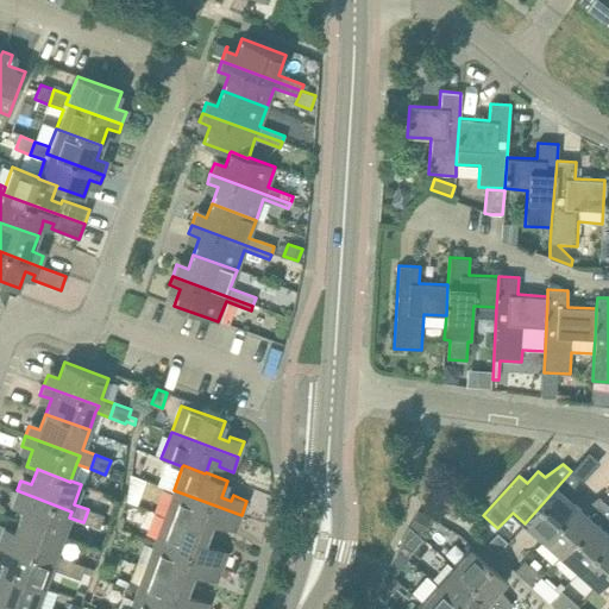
[(525,523),(542,539),(575,503),(567,497),(579,478),(571,471),(525,523)]
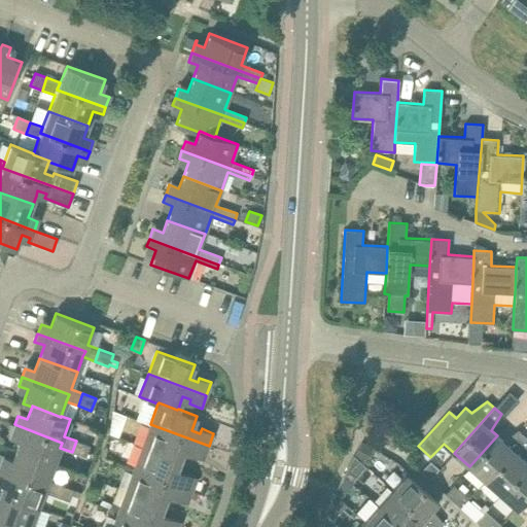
[(62,443),(14,424),(11,433),(21,436),(16,449),(54,463),(60,448),(62,443)]
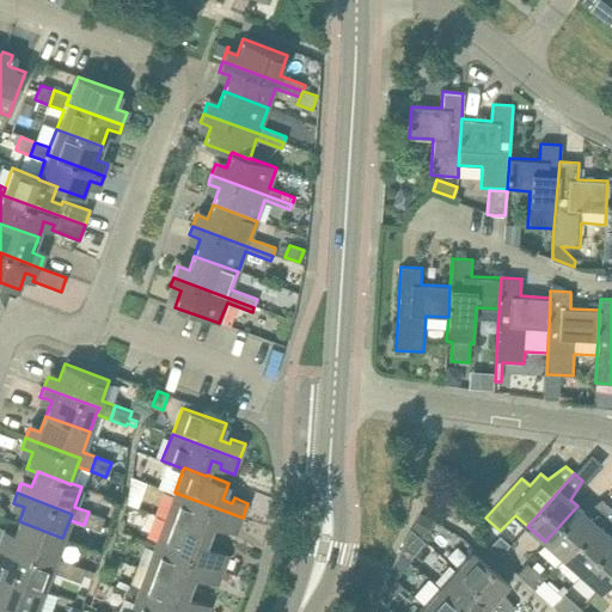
[(175,493),(165,519),(209,536),(215,519),(225,522),(222,528),(237,533),(243,518),(175,493)]
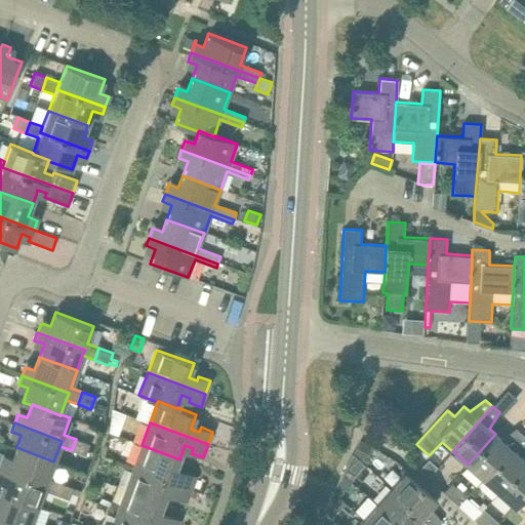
[(468,465),(483,479),(523,434),(516,428),(501,439),(495,434),(468,465)]
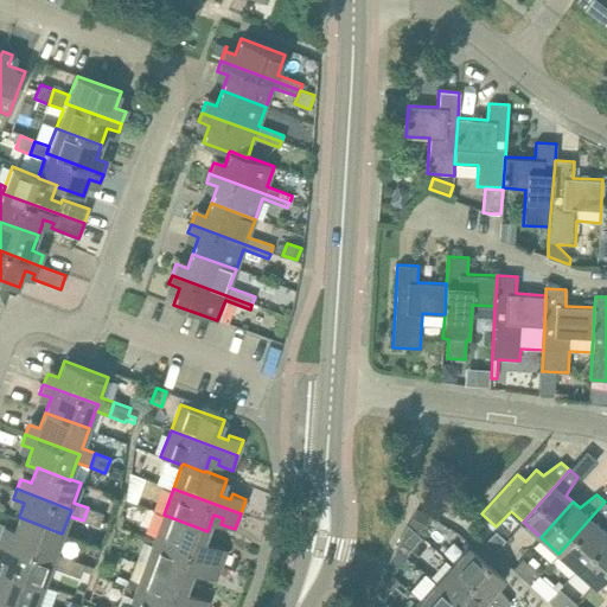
[(558,554),(576,569),(606,534),(606,532),(601,528),(606,517),(606,504),(605,502),(558,554)]
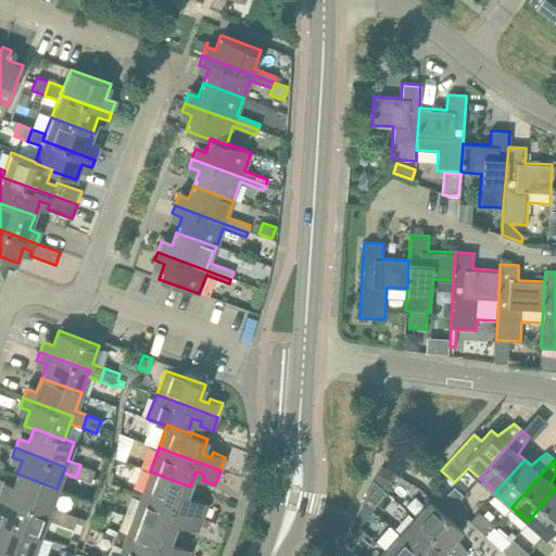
[(80,465),(76,477),(90,482),(95,470),(80,465)]
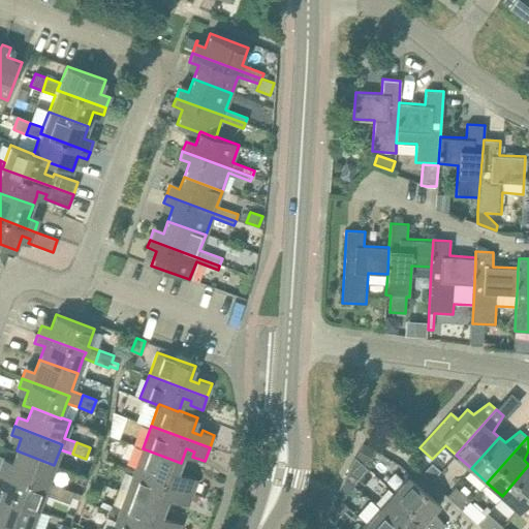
[(362,444),(355,458),(368,464),(374,450),(362,444)]
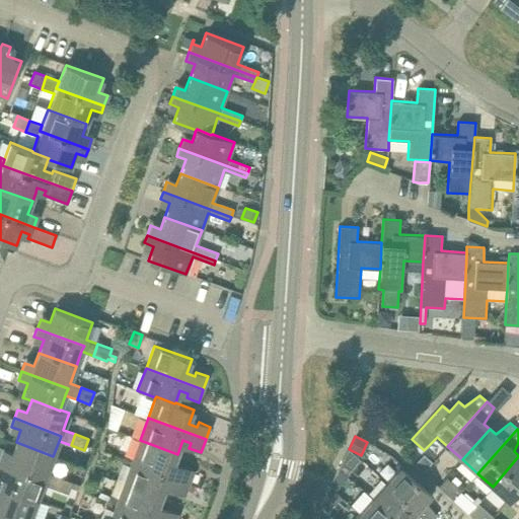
[(140,440),(132,461),(190,483),(194,469),(182,465),(180,469),(172,466),(177,454),(140,440)]
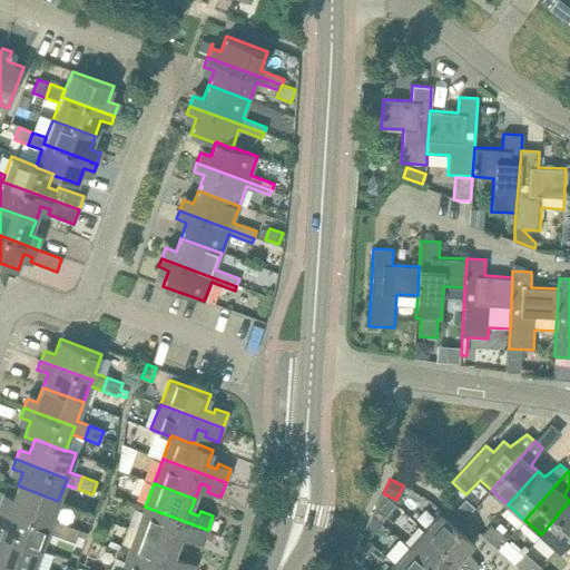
[(58,501),(18,485),(11,501),(1,498),(0,501),(0,507),(49,524),(47,532),(60,537),(65,524),(51,519),(58,501)]
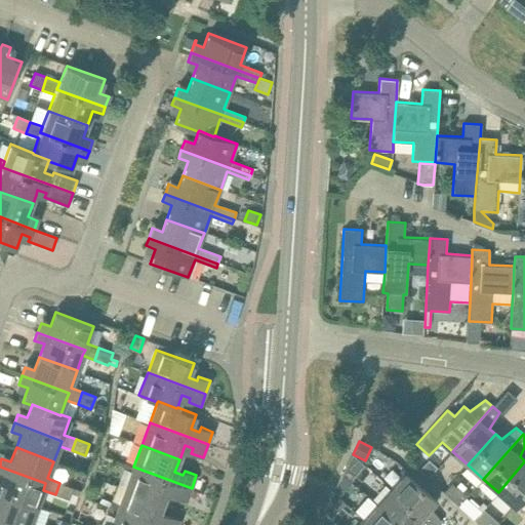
[(353,454),(342,475),(352,481),(357,475),(365,466),(364,465),(353,454)]
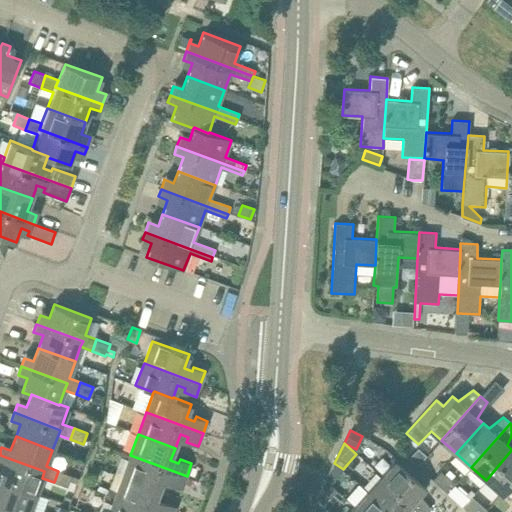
[(501,494),(509,485),(511,481),(511,450),(486,480),(501,494)]
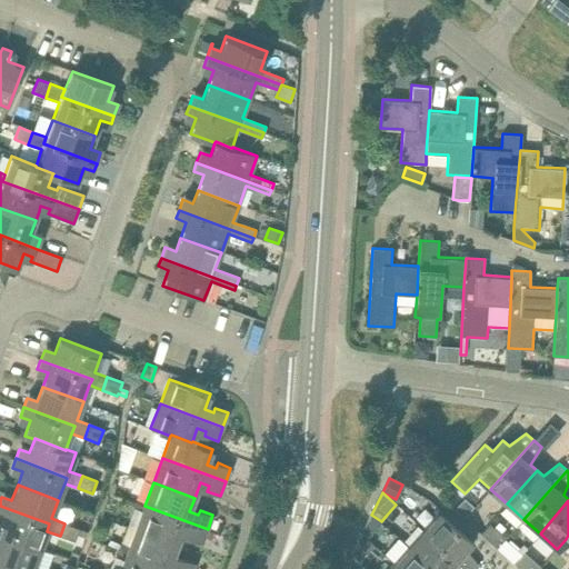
[(49,523),(0,506),(0,517),(5,519),(0,531),(0,532),(40,548),(47,531),(49,523)]
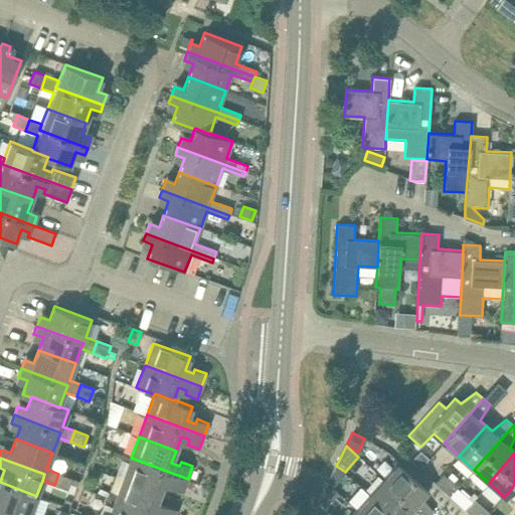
[(131,458),(123,480),(160,494),(165,480),(173,483),(171,488),(183,492),(188,479),(131,458)]
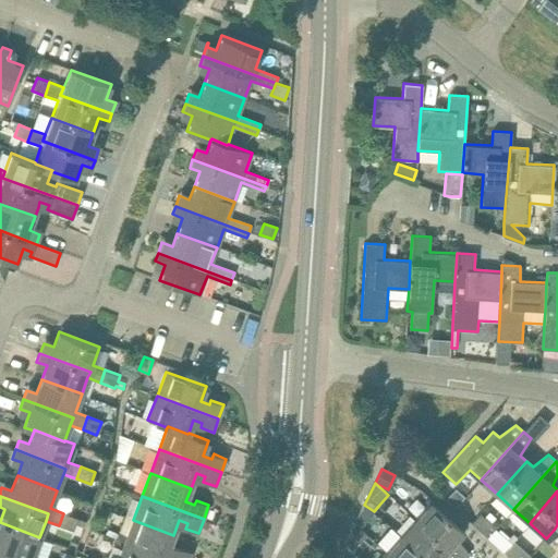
[(415,520),(458,557),(473,557),(470,555),(457,538),(463,532),(431,502),(415,520)]
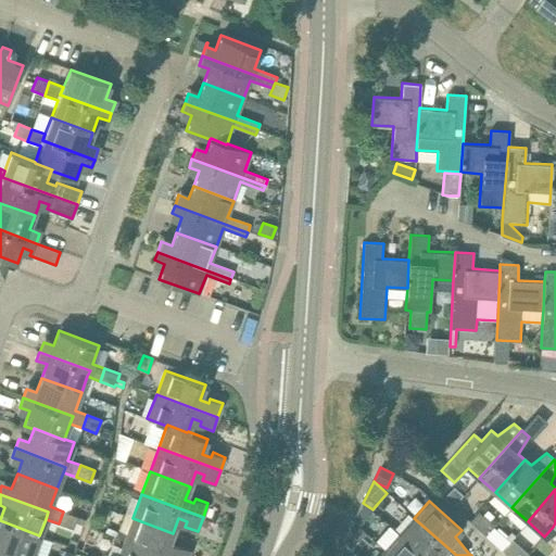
[(355,518),(352,522),(358,528),(373,510),(363,503),(355,518)]
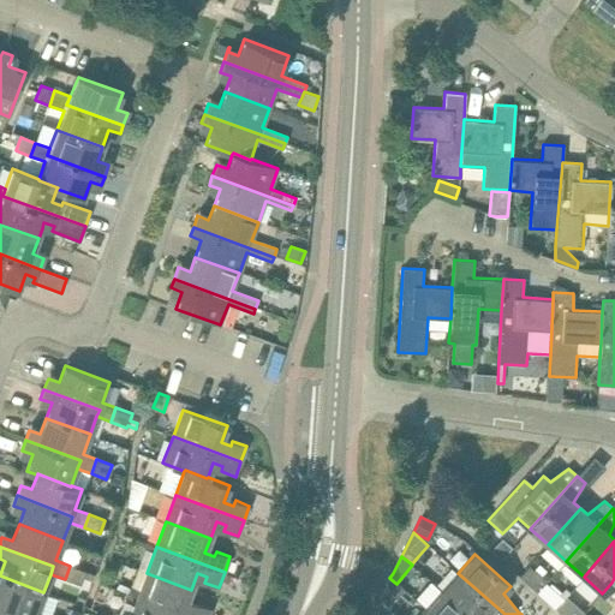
[(70,566),(65,579),(81,585),(85,572),(70,566)]
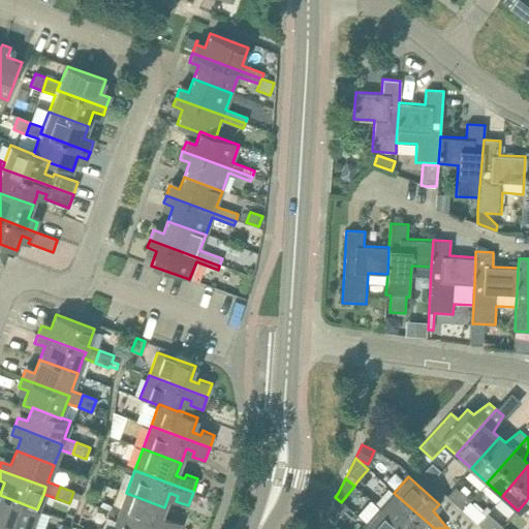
[(118,515),(118,516),(154,528),(179,528),(182,523),(169,519),(168,523),(159,520),(164,507),(126,493),(120,509),(113,506),(111,511),(118,515)]
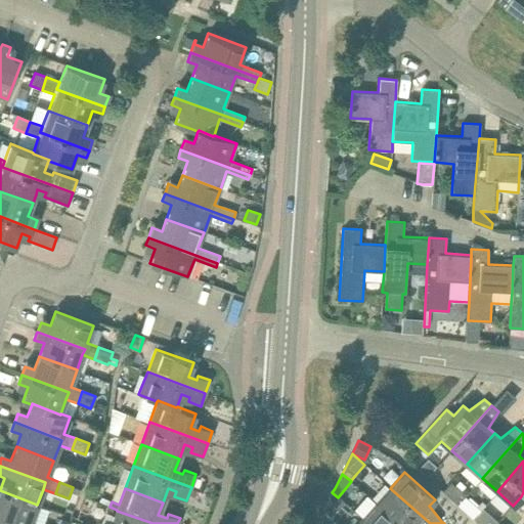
[(430,523),(390,488),(377,504),(400,523),(430,523)]
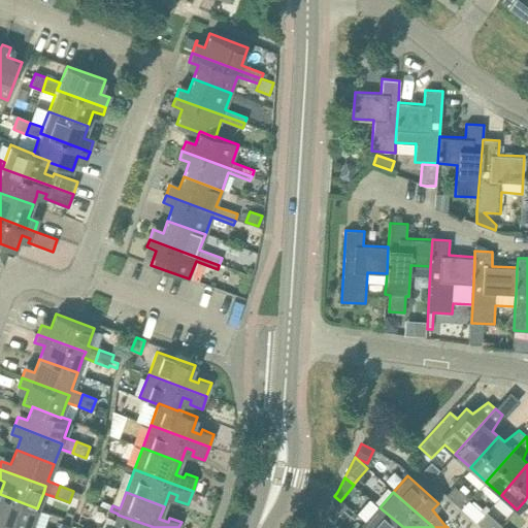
[(37,508),(0,494),(0,520),(23,527),(38,527),(31,525),(37,508)]
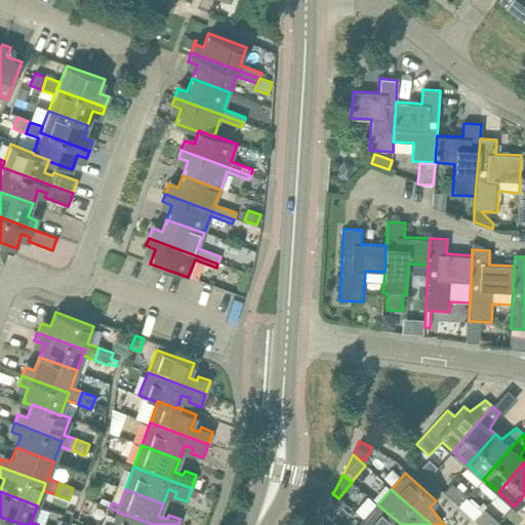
[(332,493),(323,512),(330,518),(344,502),(338,498),(332,493)]
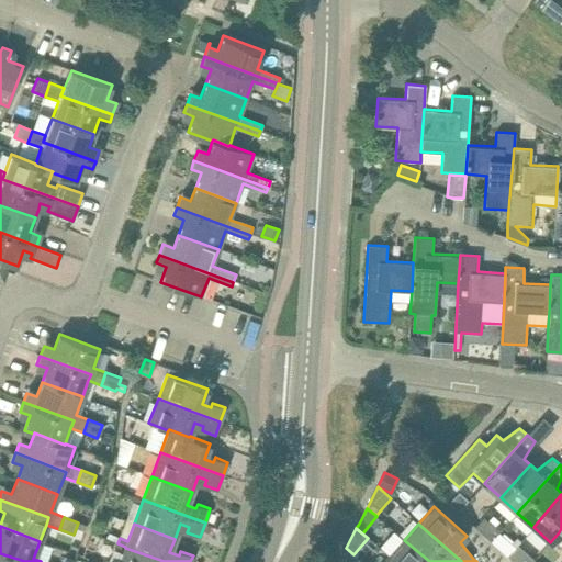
[(429,561),(404,540),(390,555),(395,561),(429,561)]
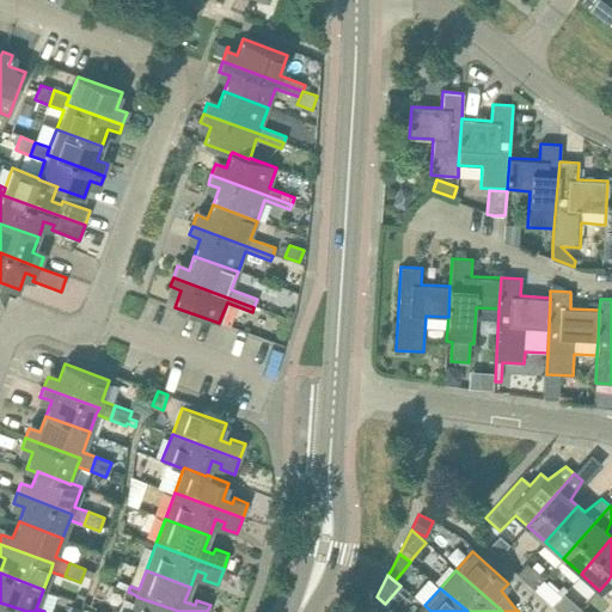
[(562,597),(554,606),(560,611),(580,611),(582,610),(564,593),(562,597)]
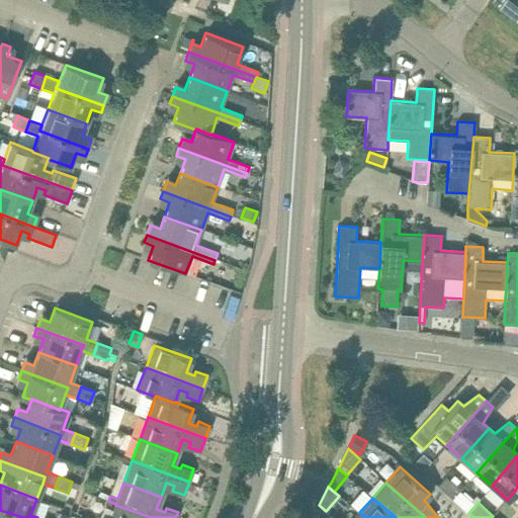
[(151,517),(115,505),(110,517),(151,517)]
